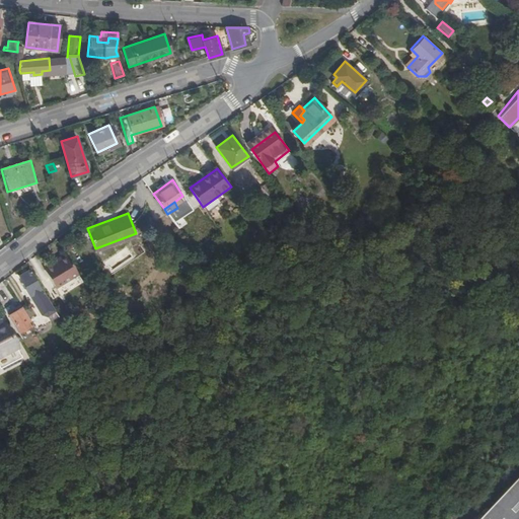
[(81,281),(64,253),(56,258),(57,262),(51,265),(43,271),(58,296),(81,281)]
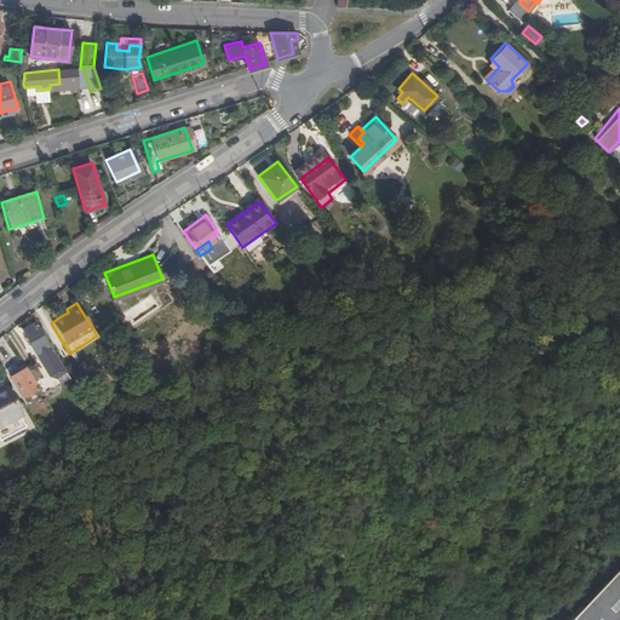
[(34,320),(21,327),(49,372),(55,373),(58,380),(68,374),(34,320)]
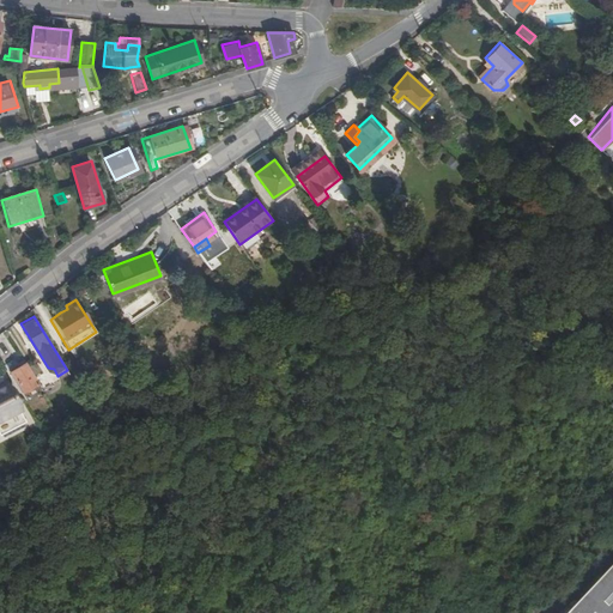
[(37,381),(24,359),(8,369),(23,389),(37,381)]
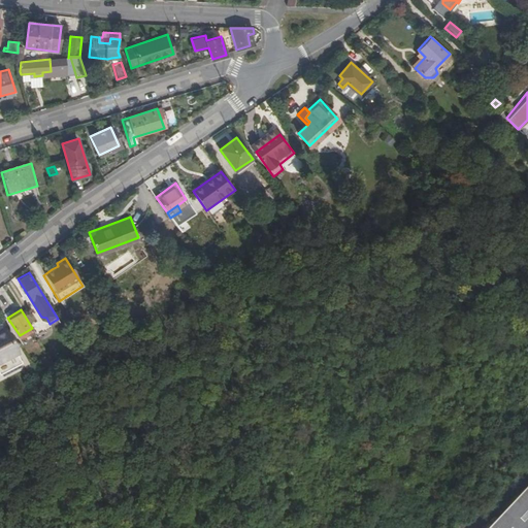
[(0,369),(3,374),(24,362),(5,331),(0,334),(0,369)]
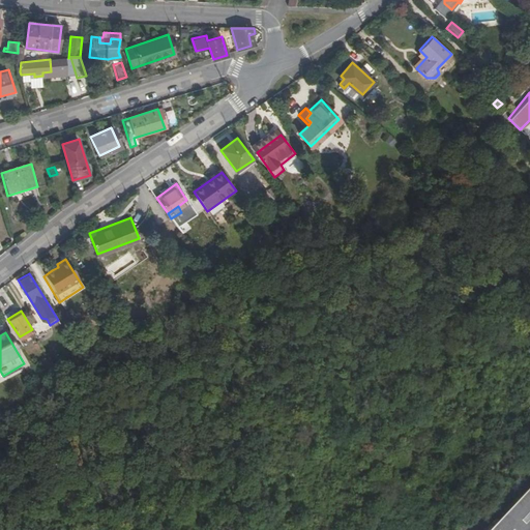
[(529,529),(529,489),(491,529),(529,529)]
